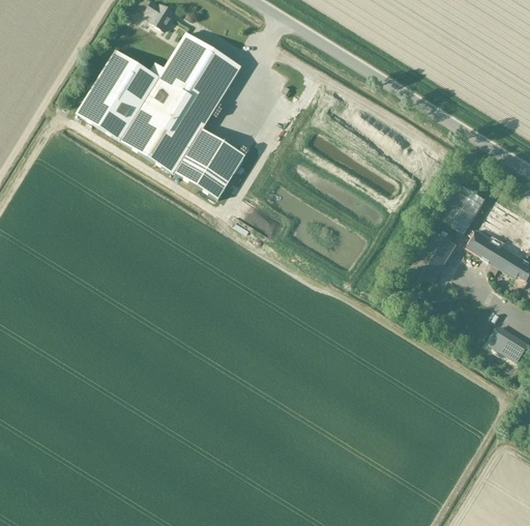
[(163,30),(174,11),(165,5),(164,7),(151,0),(144,10),(152,15),(148,21),(163,30)]
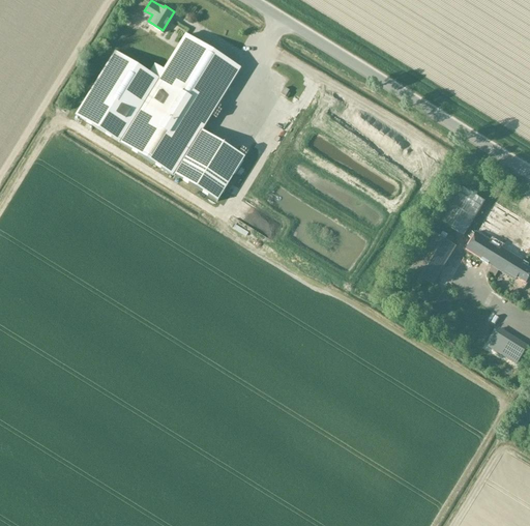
[(114,50),(76,110),(174,171),(240,65),(186,31),(164,67),(154,61),(148,70),(114,50)]
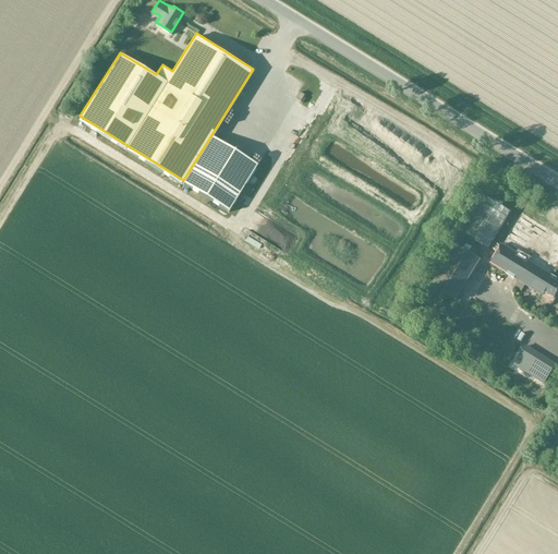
[(300,88),(295,95),(300,98),(304,92),(300,88)]
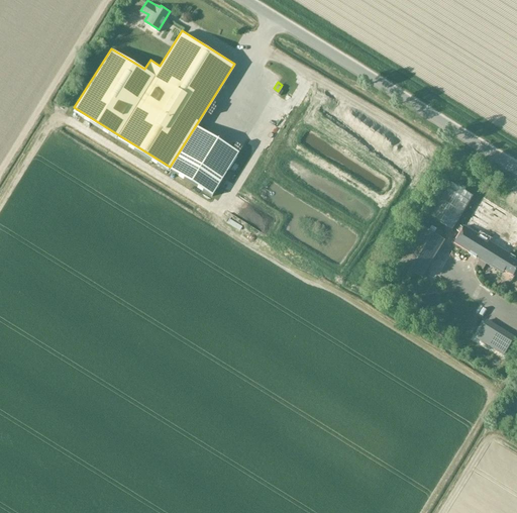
[(452,227),(473,193),(450,180),(430,213),(452,227)]
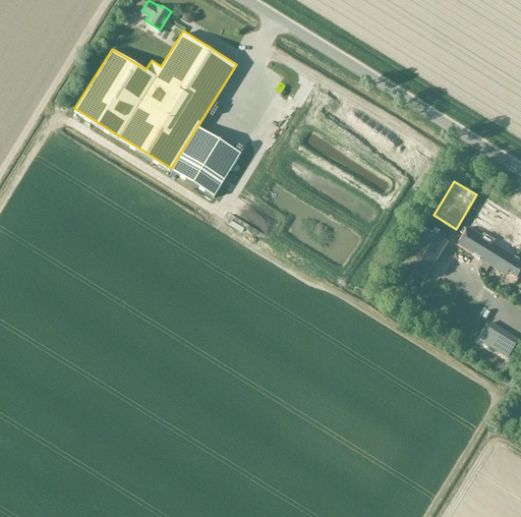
[(516,279),(519,275),(520,272),(520,271),(520,269),(520,261),(513,255),(514,253),(514,252),(519,244),(520,244),(520,242),(520,216),(486,195),(473,217),(474,217),(469,226),(468,225),(458,242),(507,273),(506,275),(506,277),(507,279),(510,281),(512,281),(514,280),(516,279)]
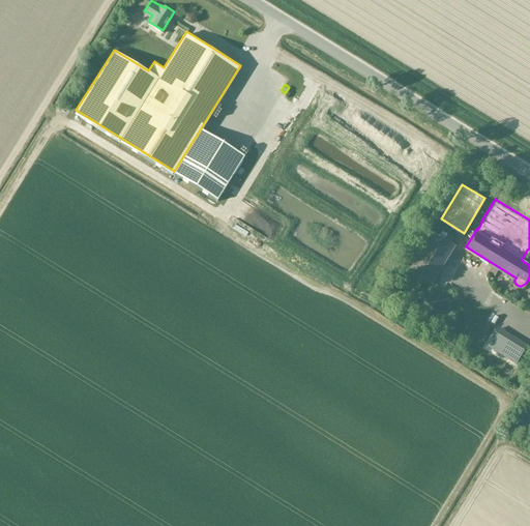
[(244,204),(238,214),(268,233),(275,223),(244,204)]
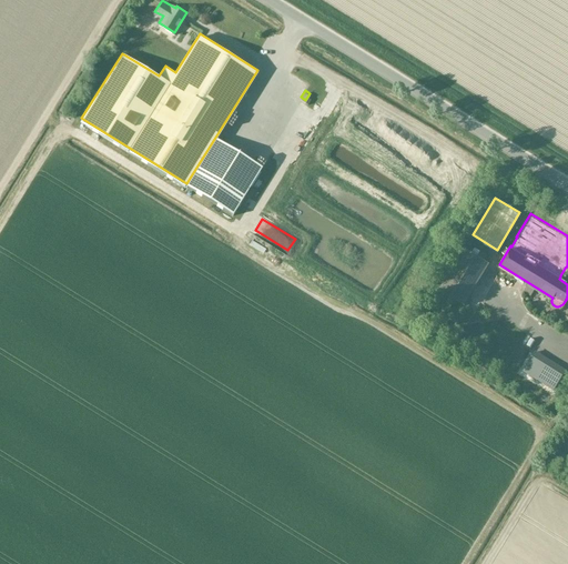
[(464,303),(489,262),(463,245),(438,288),(464,303)]
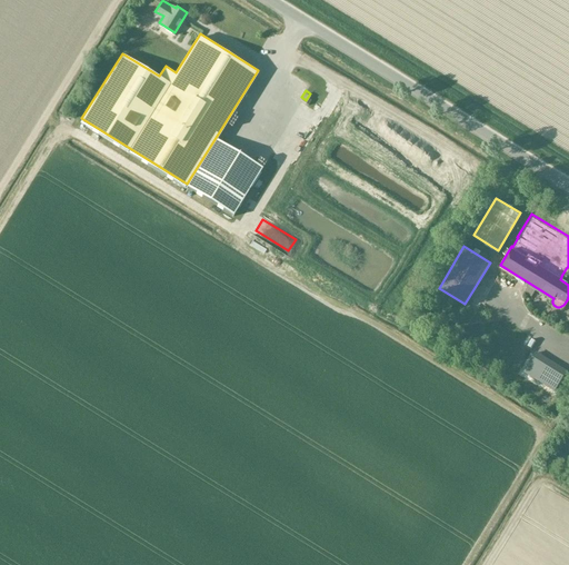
[(550,399),(568,369),(521,339),(502,369),(550,399)]
